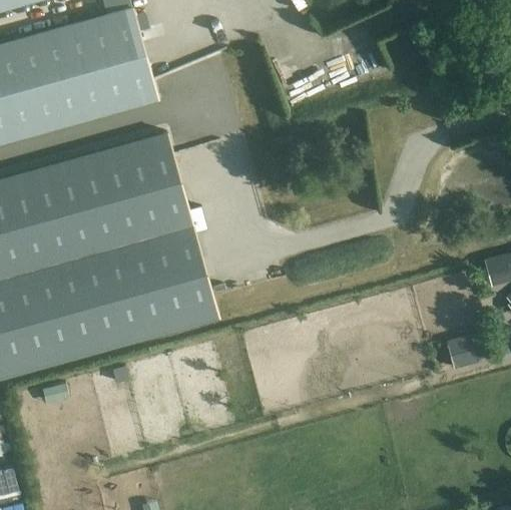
[(101,0),(105,15),(0,44),(0,145),(155,103),(128,8),(126,0),(101,0)]
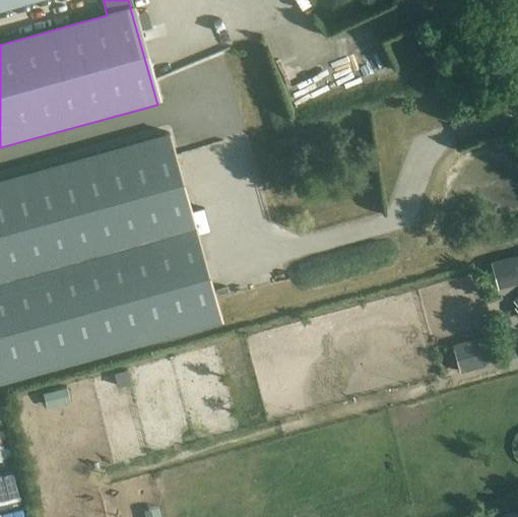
[(0,385),(222,325),(168,134),(0,180),(0,385)]
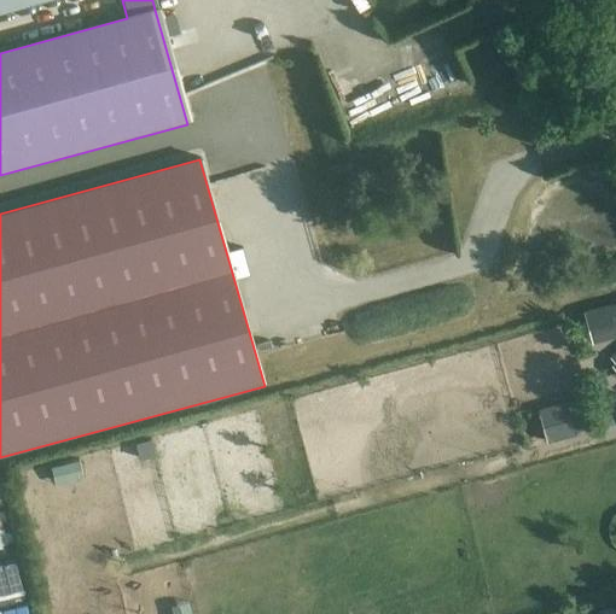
[(591,348),(615,339),(615,305),(581,315),(591,348)]
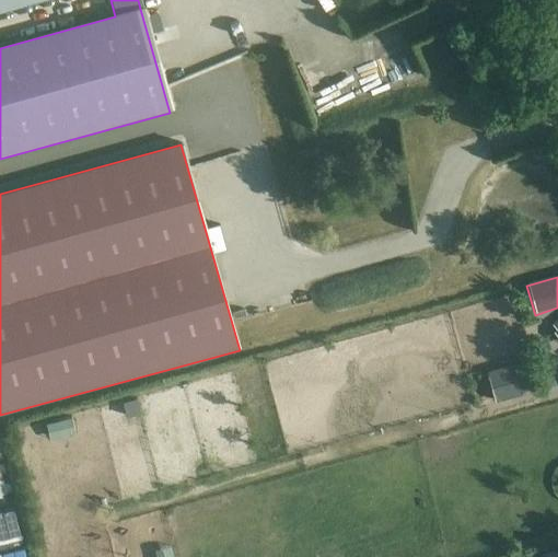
[(511,367),(519,395),(533,392),(525,363),(511,367)]
